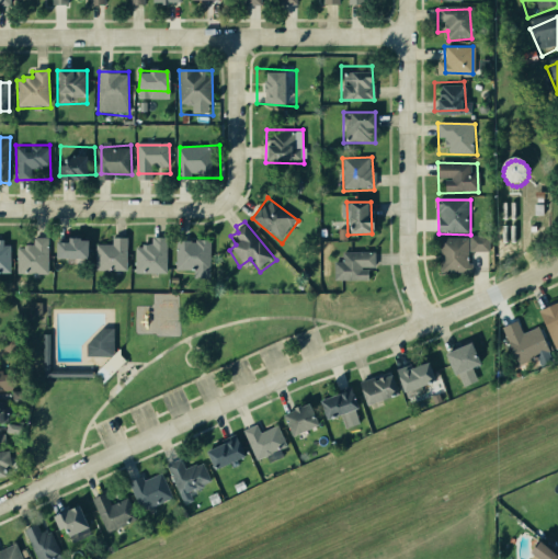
[(492,237),(473,237),(473,254),(492,253),(492,237)]
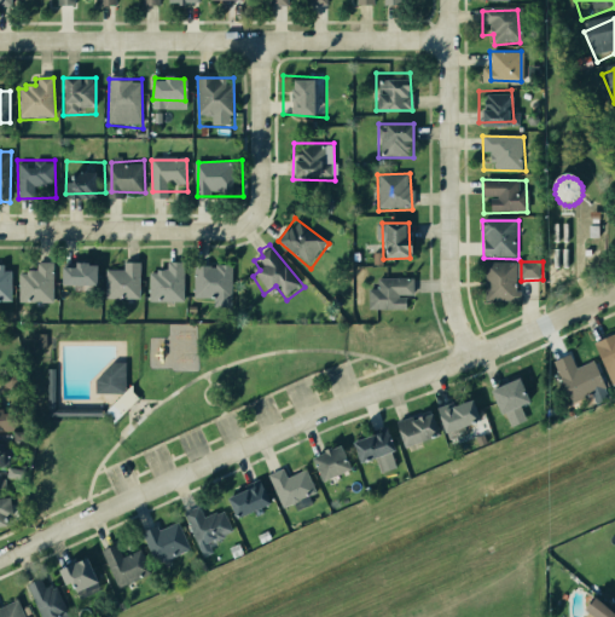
[(0,264),(11,264),(12,306),(0,305),(0,264)]
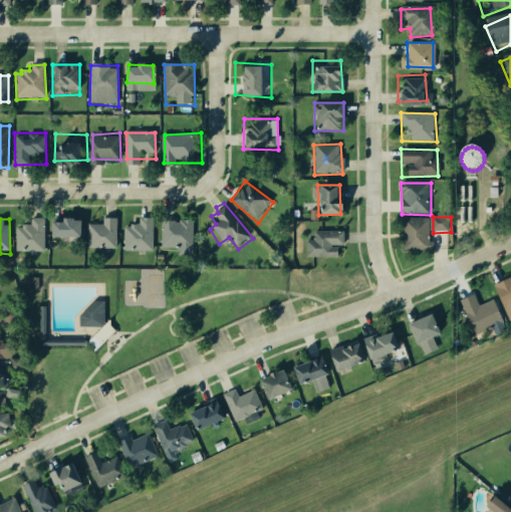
[(18,219),(43,220),(44,251),(16,251),(18,219)]
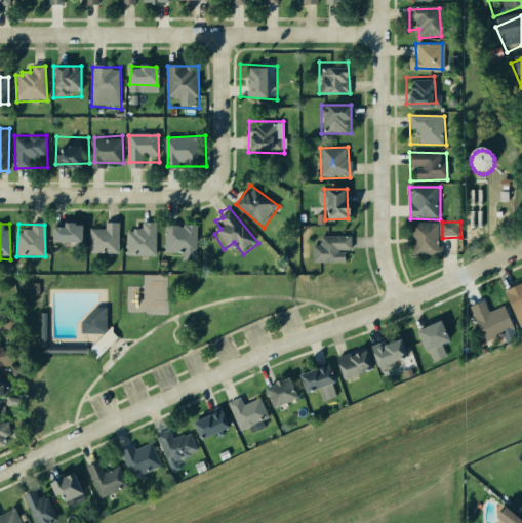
[(52,224),(79,224),(80,245),(51,245),(52,224)]
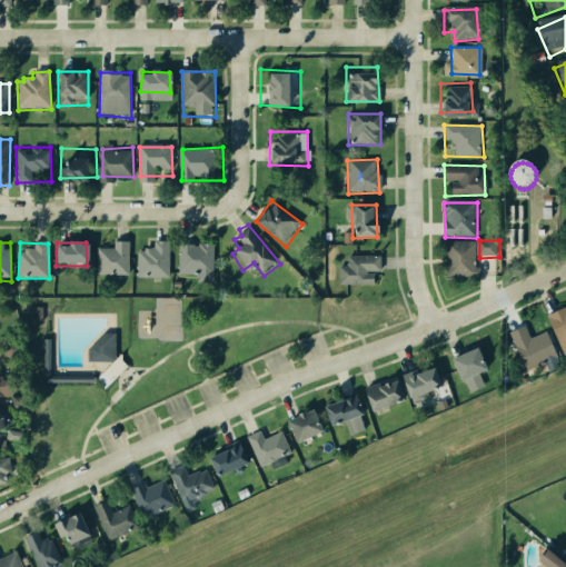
[(99,245),(131,245),(131,276),(97,275),(99,245)]
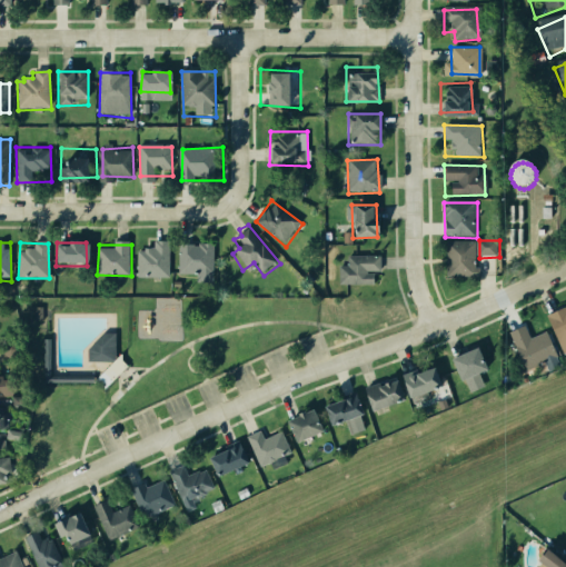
[(141,246),(169,245),(172,276),(140,276),(141,246)]
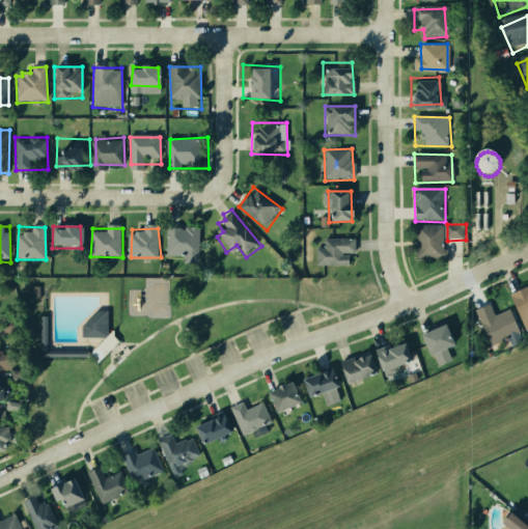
[(417,228),(446,228),(448,259),(417,259),(417,228)]
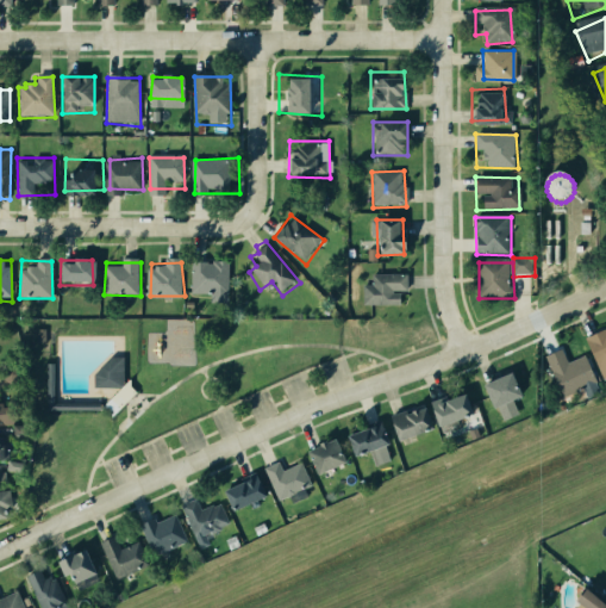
[(195,264),(231,264),(231,298),(198,297),(195,264)]
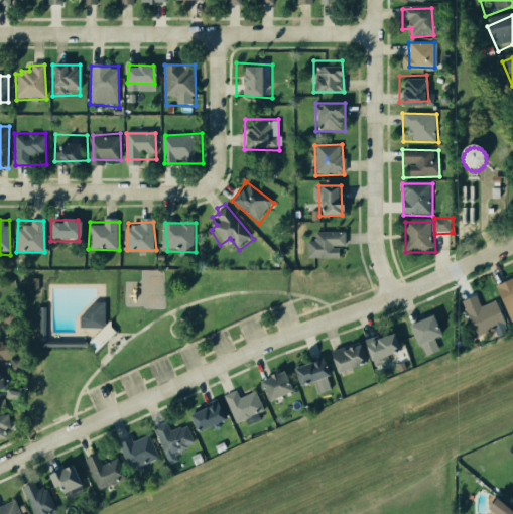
[(307,258),(306,241),(316,241),(315,231),(346,231),(345,249),(337,249),(337,258),(307,258)]
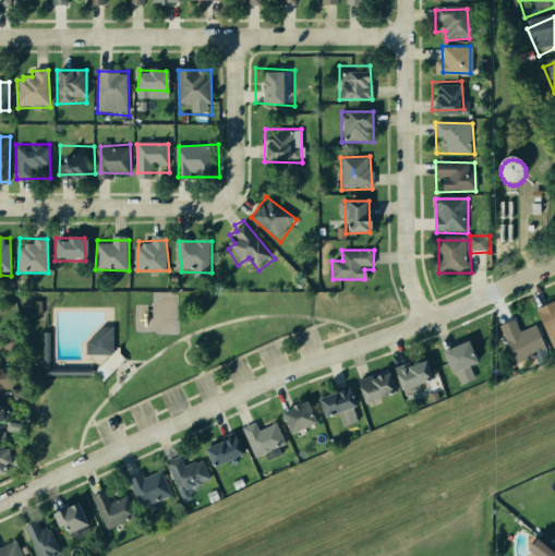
[(535,312),(554,303),(554,345),(553,346),(535,312)]
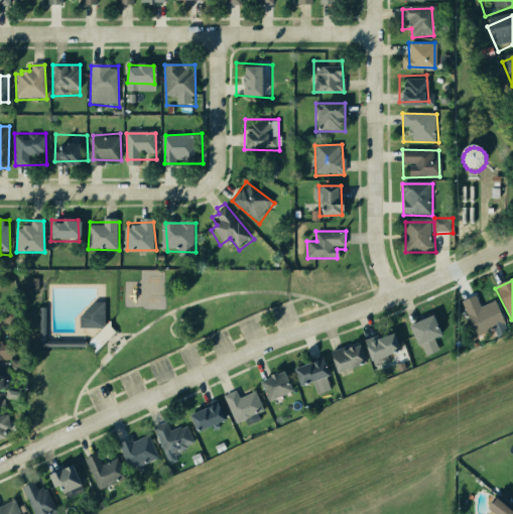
[(463,313),(473,337),(502,323),(492,301),(478,308),(471,296),(458,302),(463,313)]
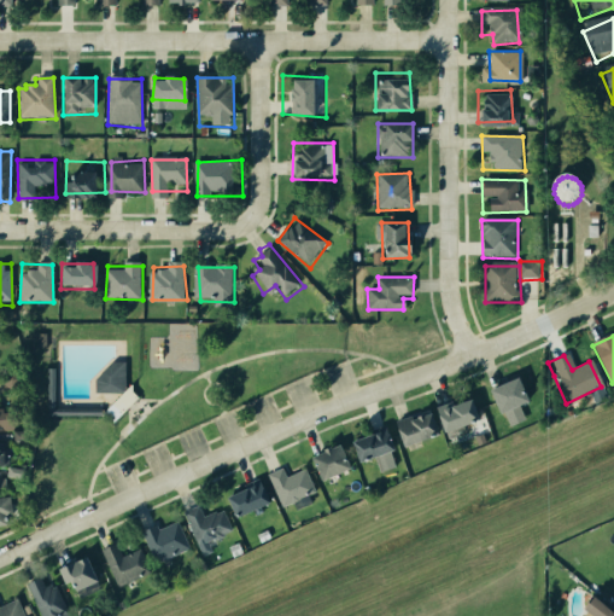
[(128,364),(104,364),(104,395),(129,395),(128,364)]
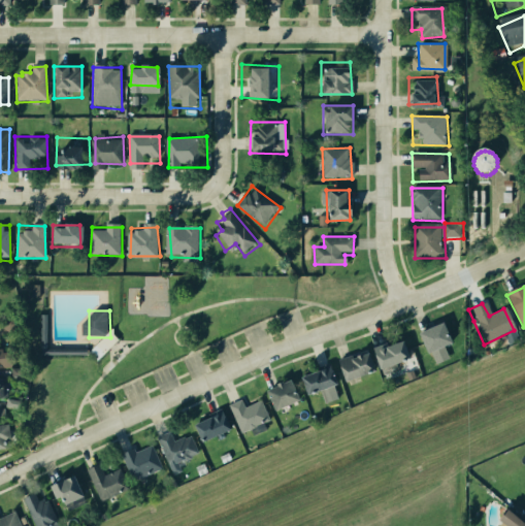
[(416,333),(438,324),(449,342),(443,346),(448,358),(435,362),(428,350),(425,352),(416,333)]
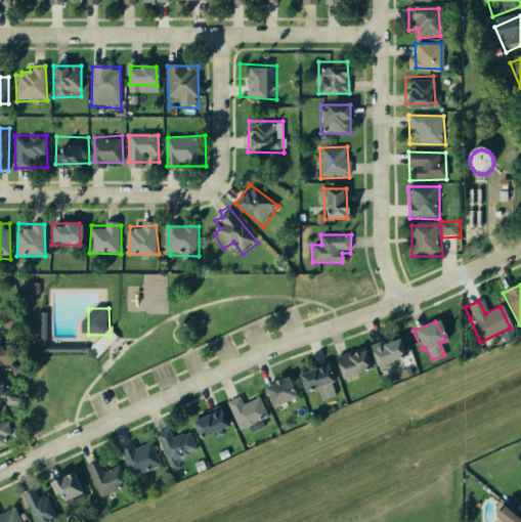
[(368,342),(396,334),(404,355),(376,364),(368,342)]
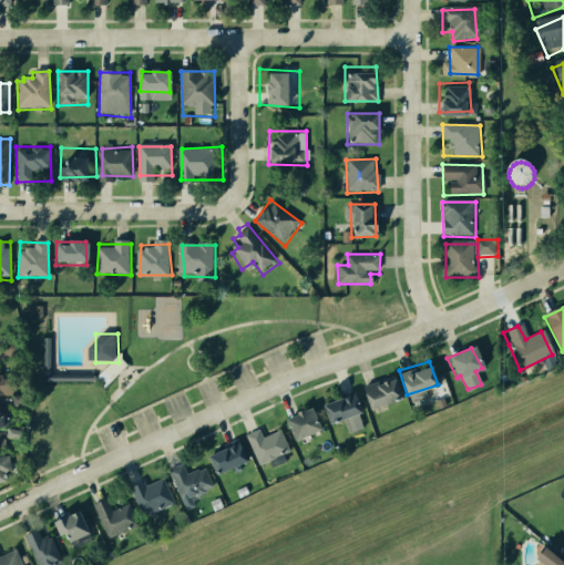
[(360,383),(391,373),(399,399),(367,409),(360,383)]
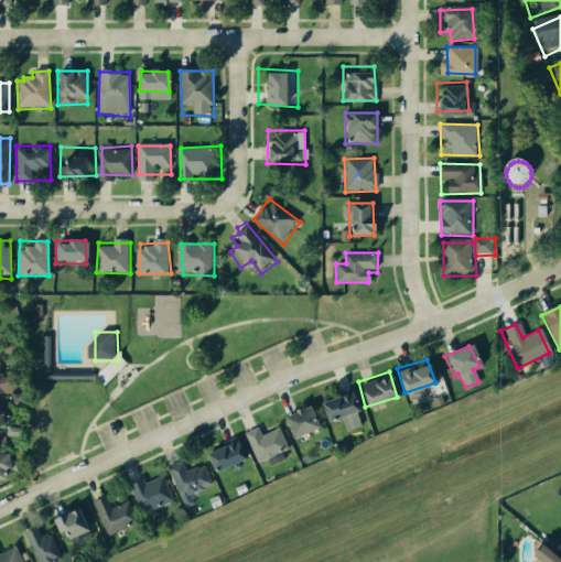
[(0,396),(0,374),(17,374),(17,396),(0,396)]
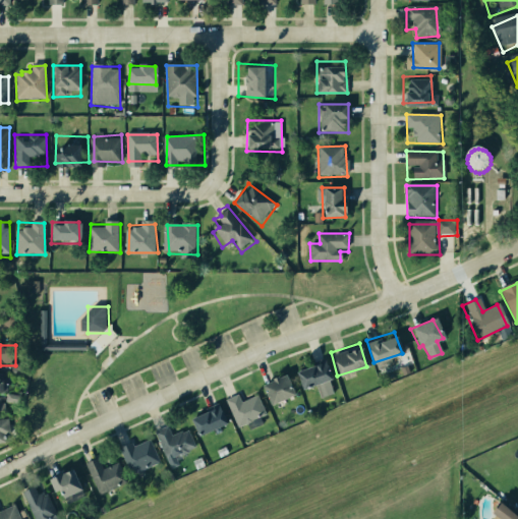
[(297,368),(323,358),(331,379),(303,390),(297,368)]
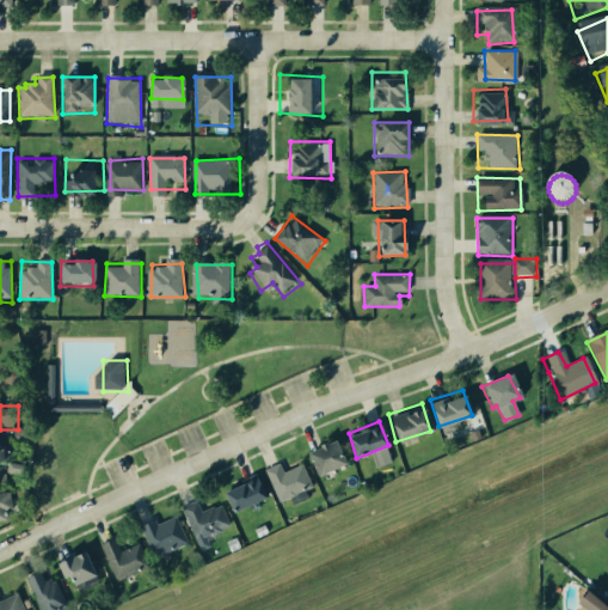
[(0,440),(6,440),(6,451),(11,451),(11,462),(0,462),(0,440)]
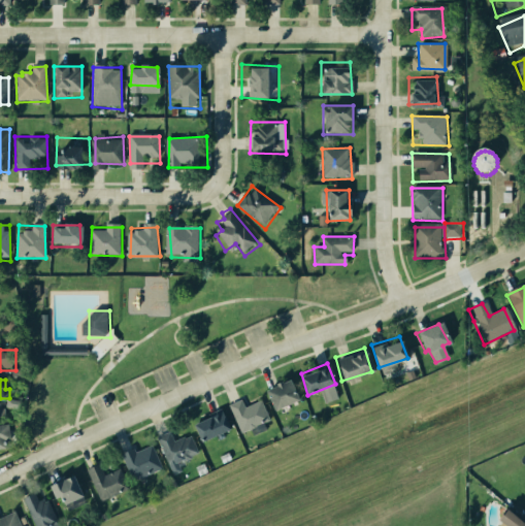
[(264,391),(290,380),(301,401),(273,413),(264,391)]
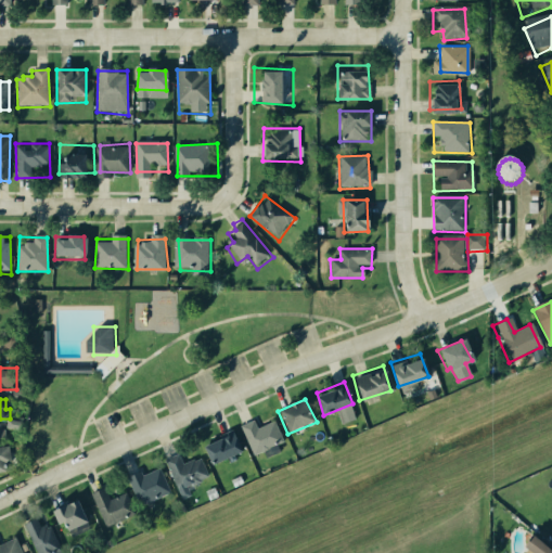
[(240,424),(254,418),(259,428),(272,422),(283,442),(255,457),(240,424)]
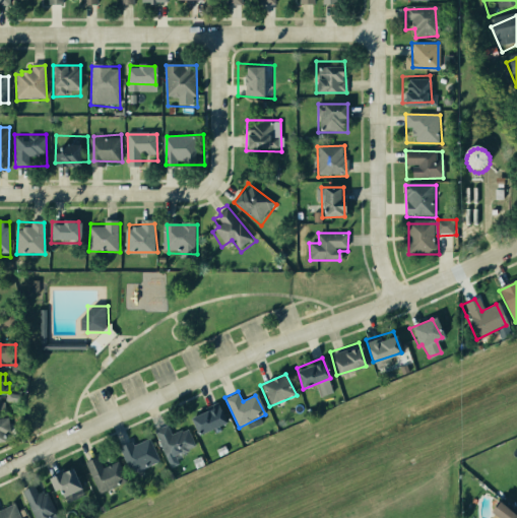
[(0,417),(1,418),(1,412),(8,412),(7,400),(0,399),(0,417)]
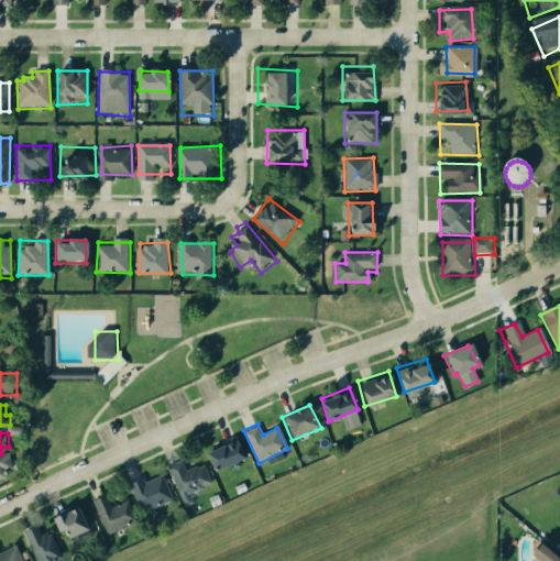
[(204,450),(234,436),(246,459),(213,472),(204,450)]
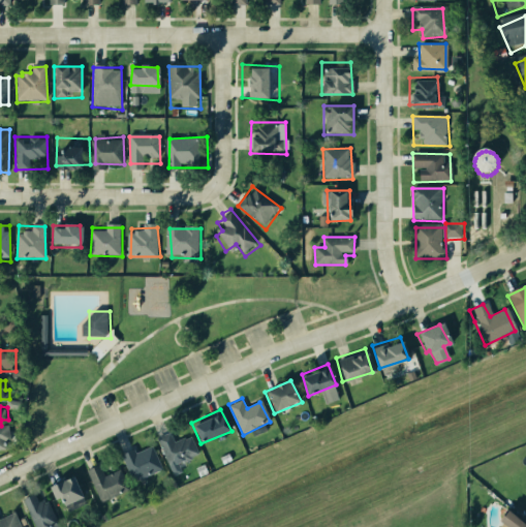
[(0,427),(11,426),(13,440),(5,441),(7,451),(0,452),(0,427)]
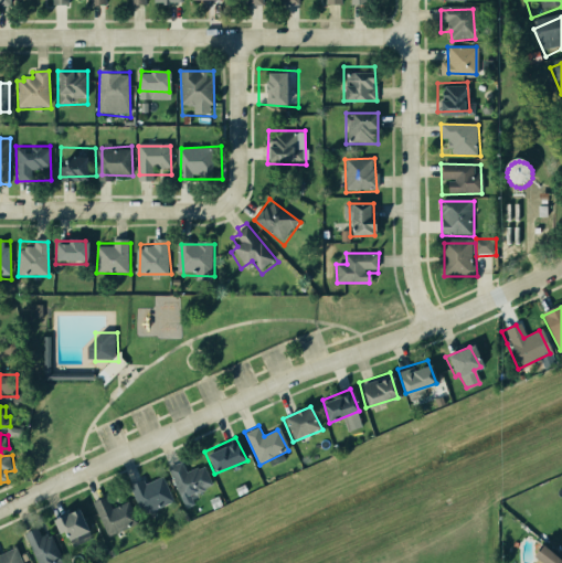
[(168,469),(182,463),(189,473),(204,466),(213,488),(193,496),(198,506),(188,511),(168,469)]
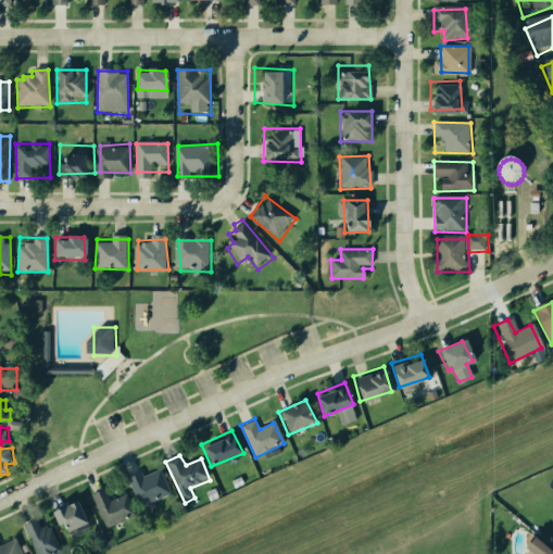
[(130,477),(141,470),(146,477),(160,470),(173,494),(146,507),(130,477)]
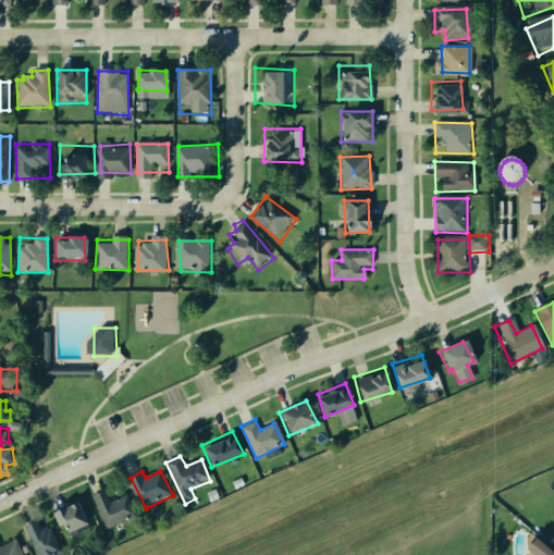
[(93,496),(117,485),(132,520),(105,530),(93,496)]
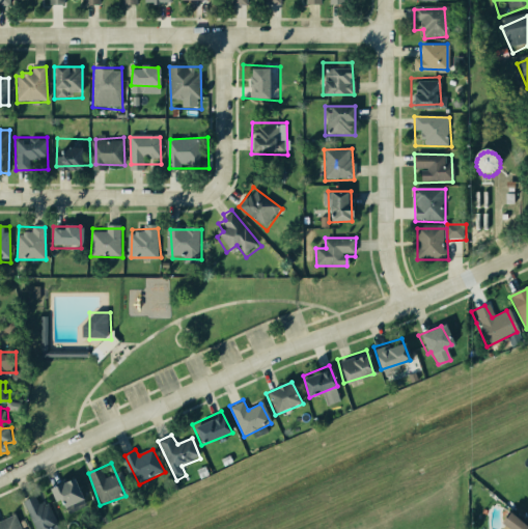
[(51,483),(70,474),(84,500),(63,511),(51,483)]
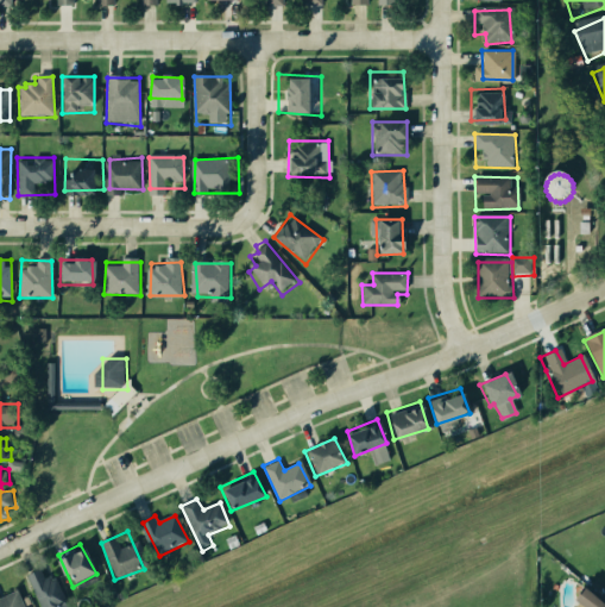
[(41,606),(26,575),(46,564),(70,606),(41,606)]
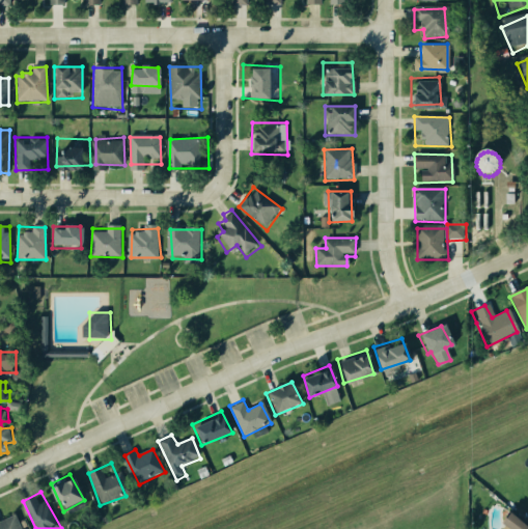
[(527,526),(504,510),(495,523),(503,528),(527,528),(527,526)]
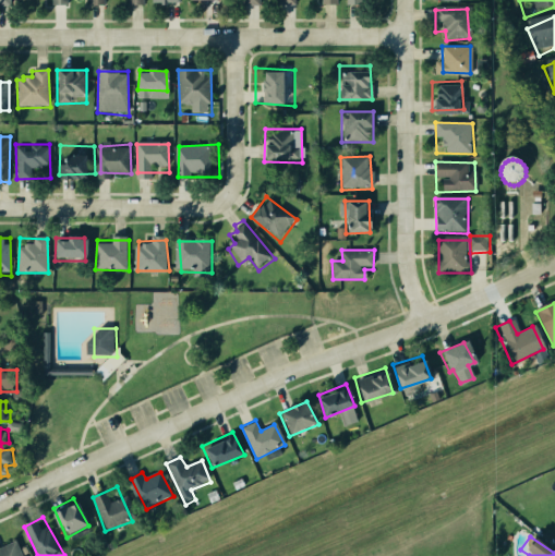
[(0,555),(0,547),(15,540),(24,555),(0,555)]
